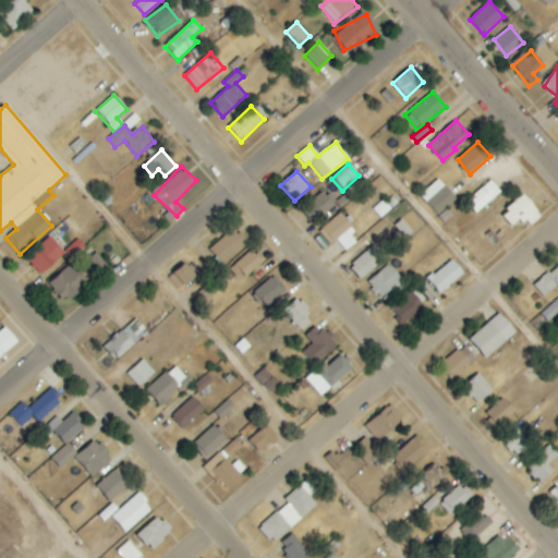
[(457,198),(438,179),(420,196),(438,216),(457,198)]
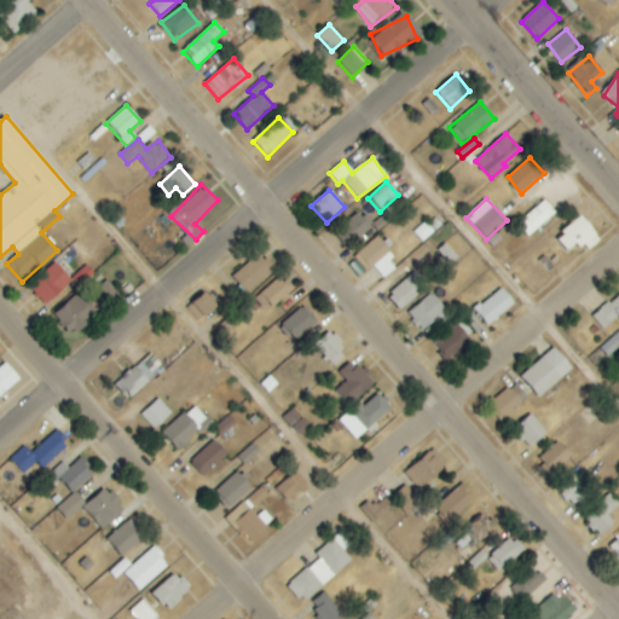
[(520,223),(531,235),(556,212),(544,200),(520,223)]
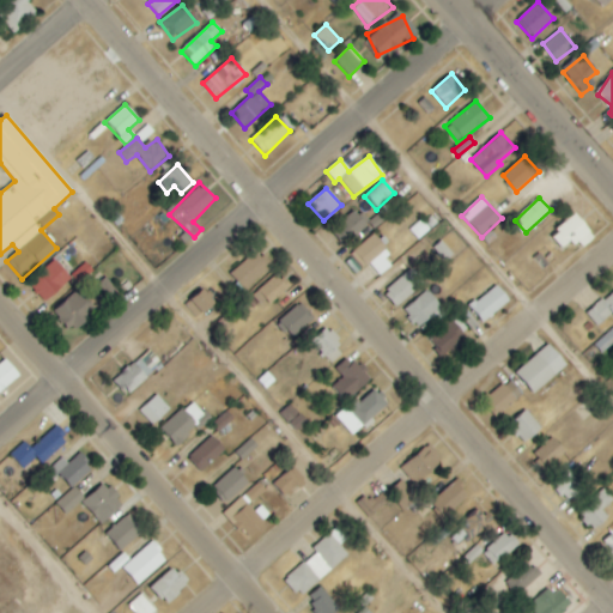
[(331,230),(343,244),(365,224),(353,210),(331,230)]
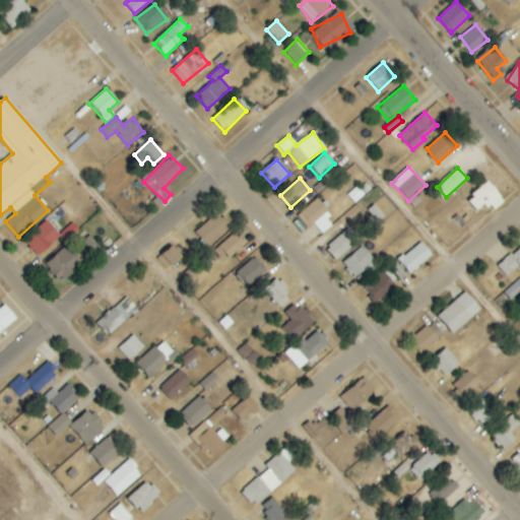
[(490,203),(495,210),(505,202),(491,183),(466,199),(475,212),(490,203)]
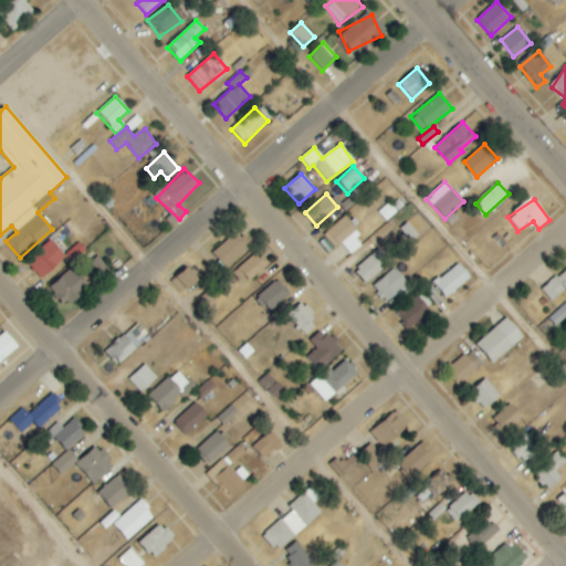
[(323,234),(335,249),(341,243),(350,255),(365,242),(343,217),(323,234)]
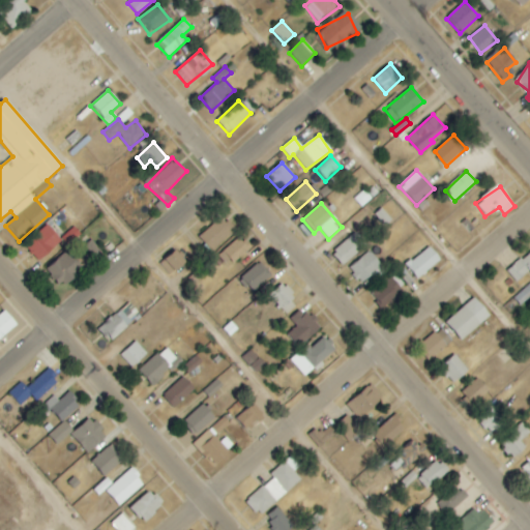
[(235,230),(222,216),(200,237),(213,252),(235,230)]
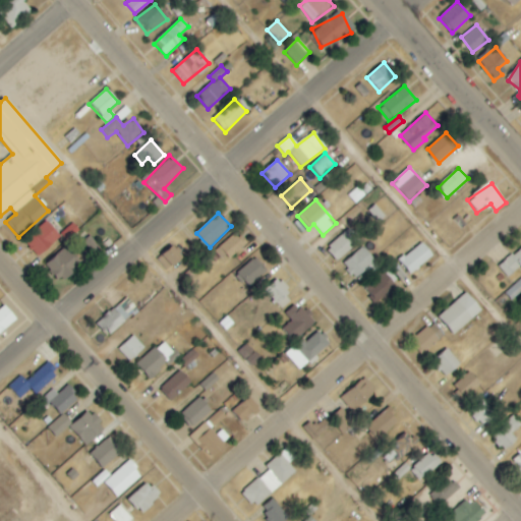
[(39,257),(61,236),(47,221),(23,241),(39,257)]
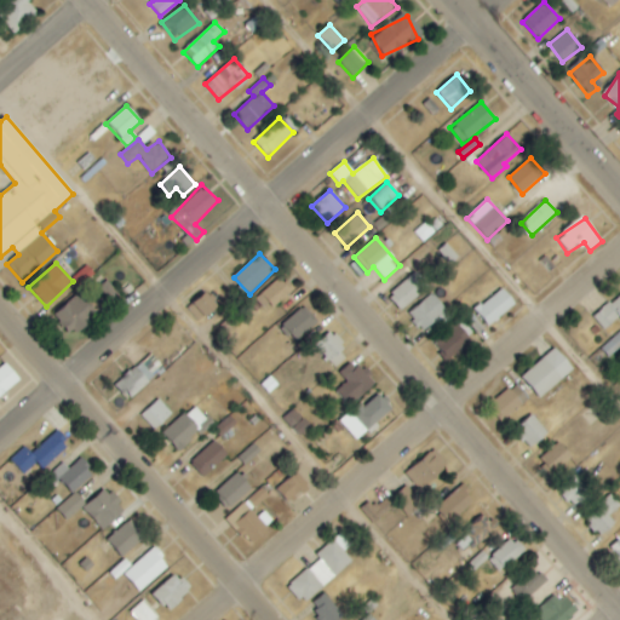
[(399,310),(430,288),(418,273),(388,293),(399,310)]
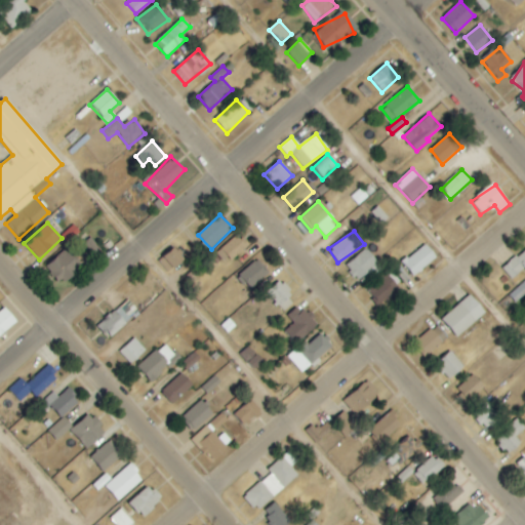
[(216,253),(227,265),(248,245),(237,234),(216,253)]
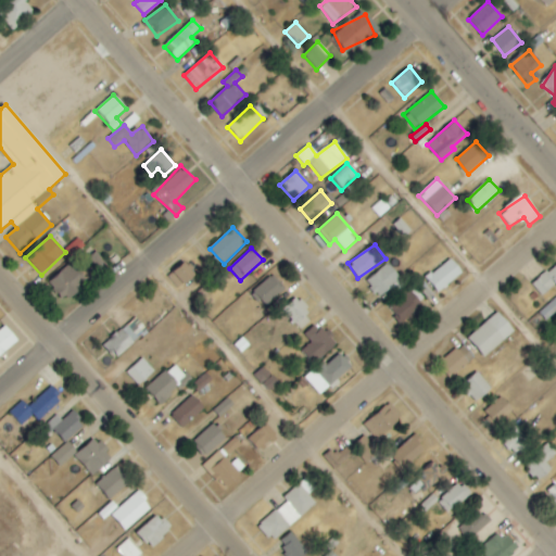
[(439,293),(463,273),(450,257),(426,279),(439,293)]
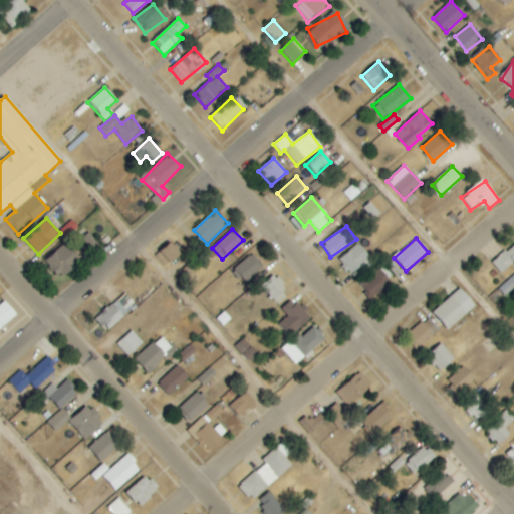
[(166,267),(181,254),(171,243),(156,256),(166,267)]
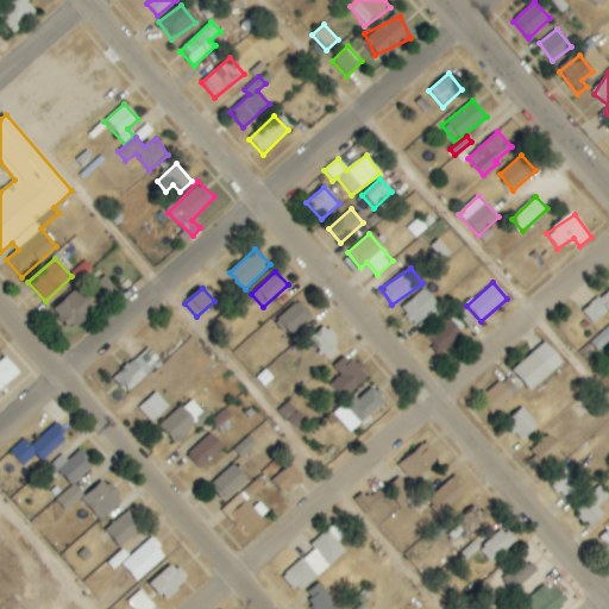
[(94,309),(75,289),(52,311),(71,331),(94,309)]
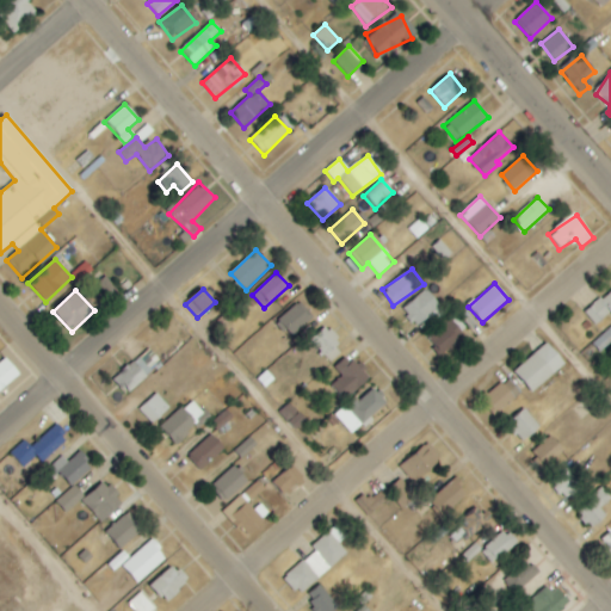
[(402,308),(417,327),(430,318),(432,321),(444,313),(427,290),(402,308)]
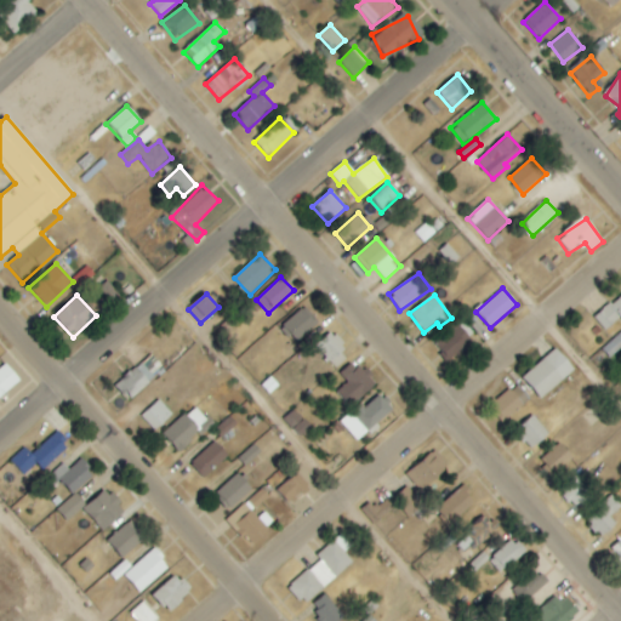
[(620,318),(620,296),(596,320),(605,331),(620,318)]
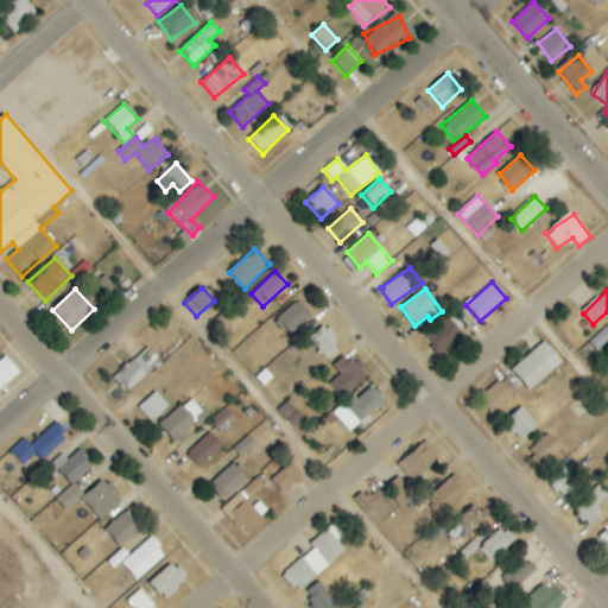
[(290,336),(310,317),(296,302),(276,321),(290,336)]
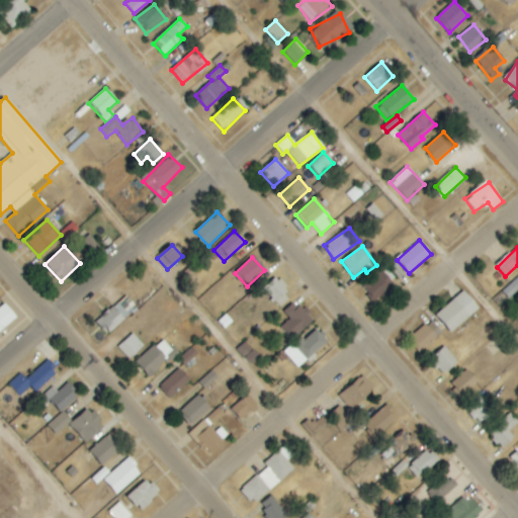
[(394,284),(380,270),(361,287),(374,301),(394,284)]
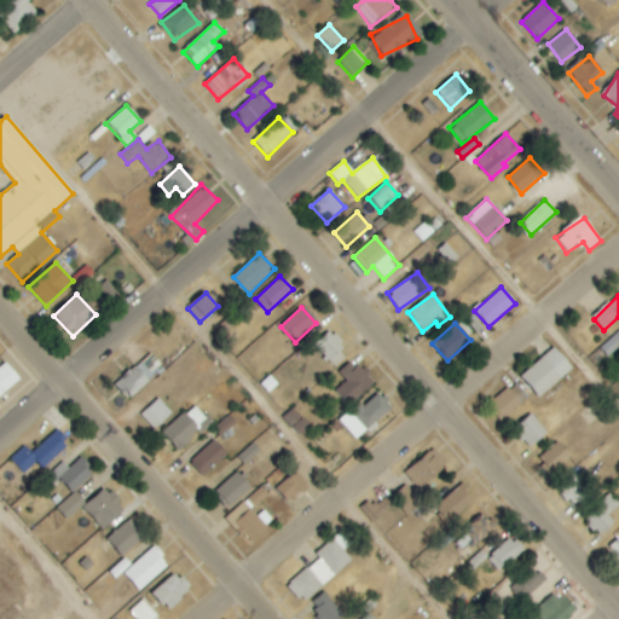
[(331,330),(314,345),(335,368),(346,357),(339,350),(345,345),(331,330)]
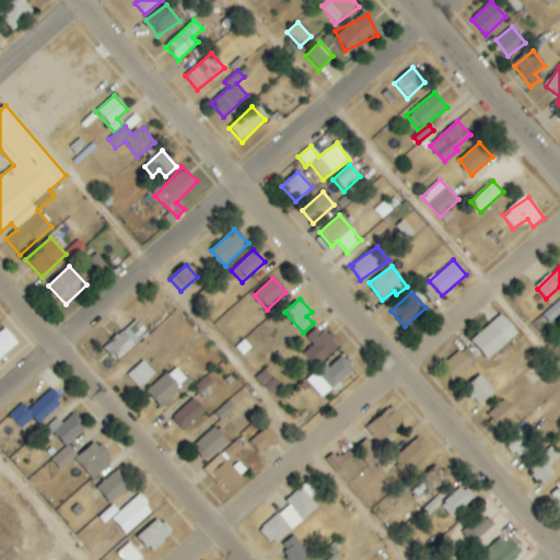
[(559,313),(559,299),(544,315),(550,323),(559,313)]
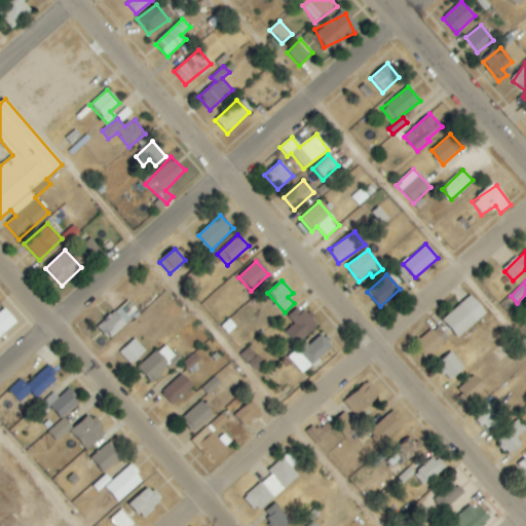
[(442,318),(456,337),(487,315),(474,296),(442,318)]
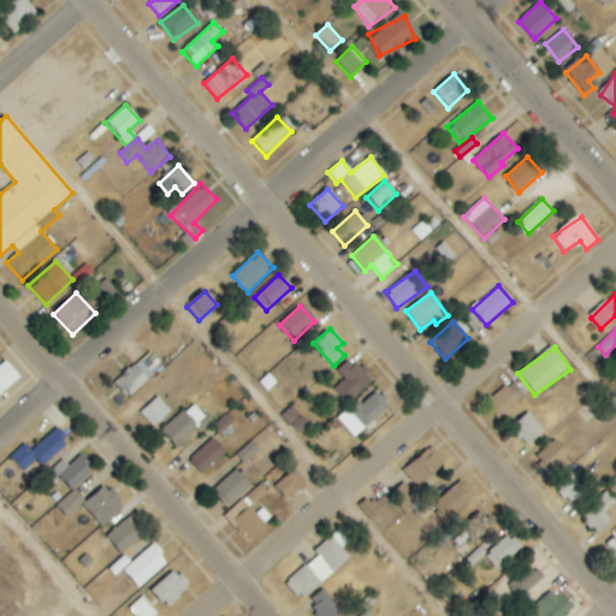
[(114,381),(128,397),(164,367),(150,351),(114,381)]
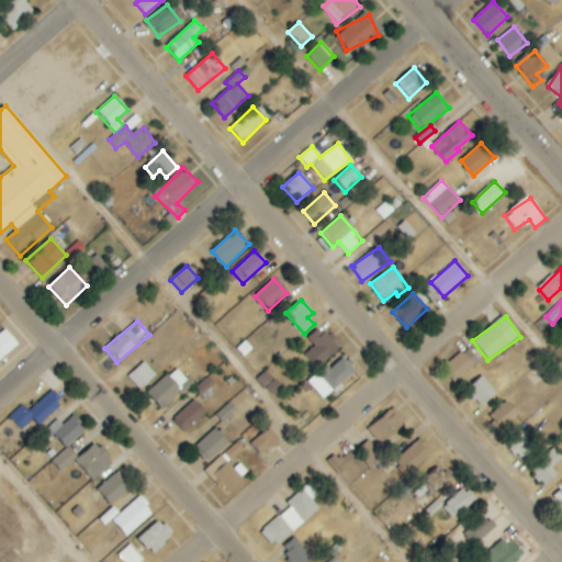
[(305,352),(315,367),(340,350),(325,326),(307,337),(314,347),(305,352)]
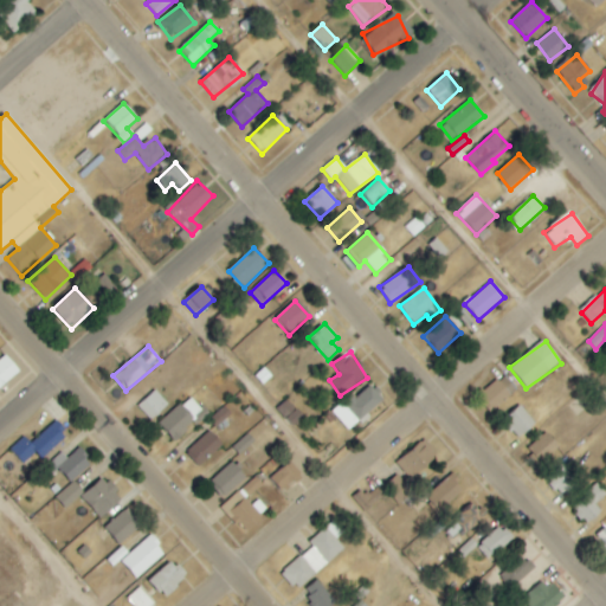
[(0,388),(20,371),(5,354),(0,359),(0,388)]
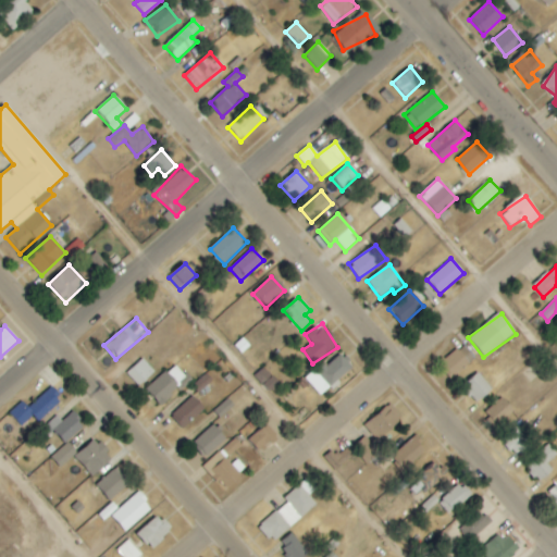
[(452,381),(474,357),(461,344),(438,368),(452,381)]
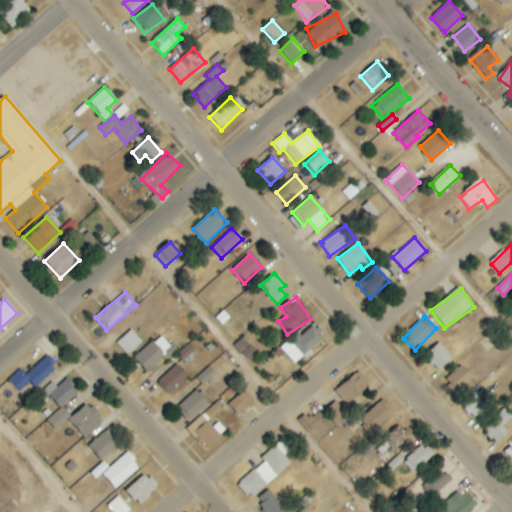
[(280,348),(295,365),(325,337),(313,324),(299,338),(295,334),(280,348)]
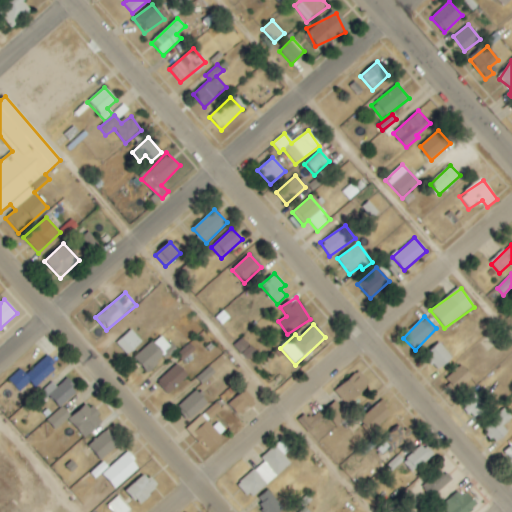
[(116,343),(127,356),(143,342),(132,329),(116,343)]
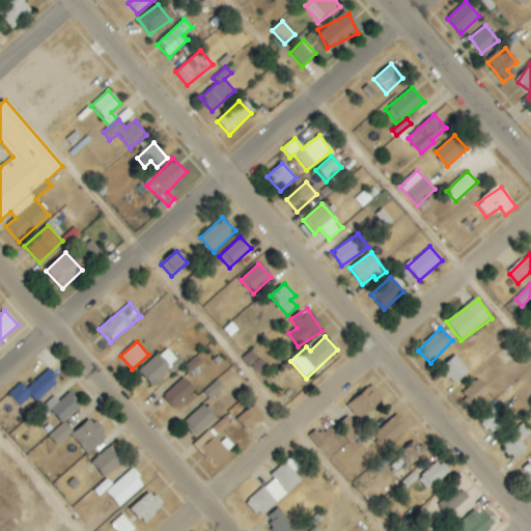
[(182,362),(167,346),(140,371),(155,387),(182,362)]
